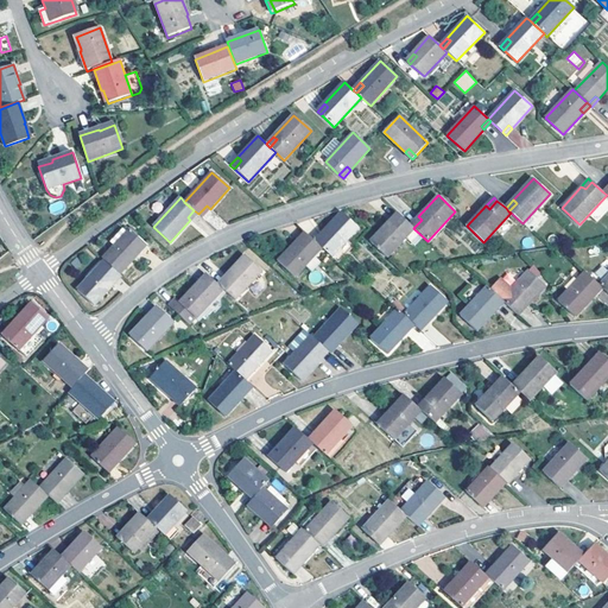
[(202,217),(210,209),(207,206),(198,214),(202,217)]
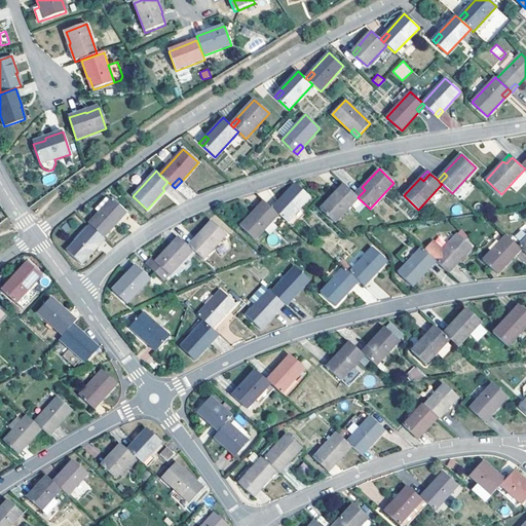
[(162,188),(164,190),(171,184),(167,182),(162,188)]
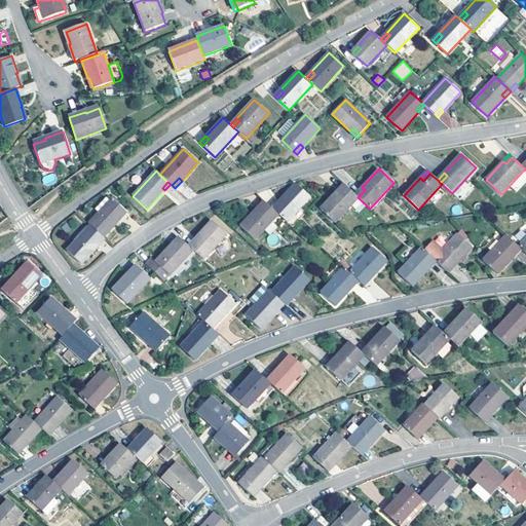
[(296,183),(278,202),(282,204),(275,212),(282,218),(287,222),(300,208),(310,196),(296,183)]
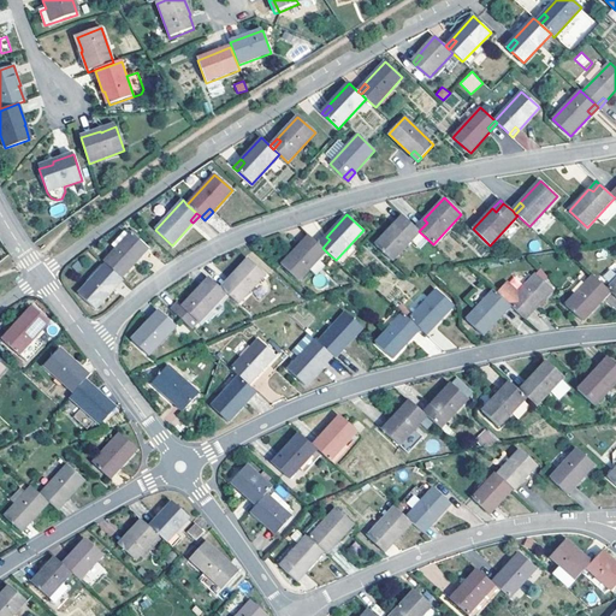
[(398,226),(406,218),(403,215),(396,224),(398,226)]
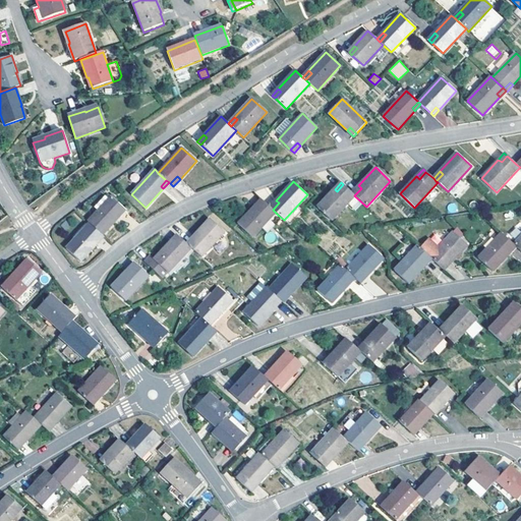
[(352,192),(343,184),(337,191),(335,189),(317,208),(332,221),(355,196),(354,195),(352,192)]
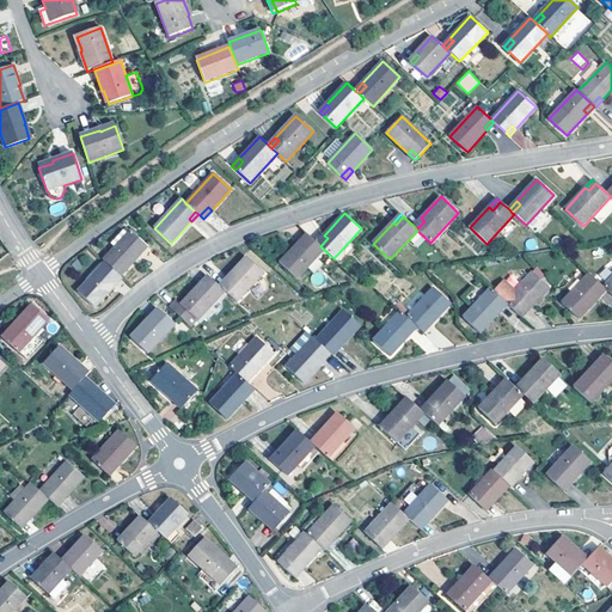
[(424,221),(421,218),(414,226),(416,230),(424,221)]
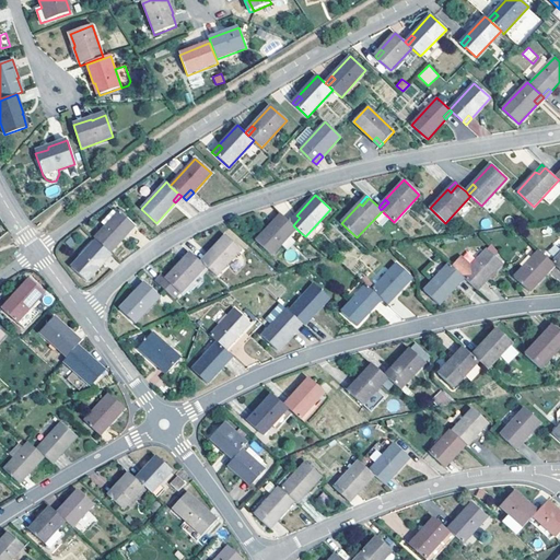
[(126,230),(131,223),(119,211),(94,238),(95,241),(108,252),(109,253),(128,233),(126,230)]
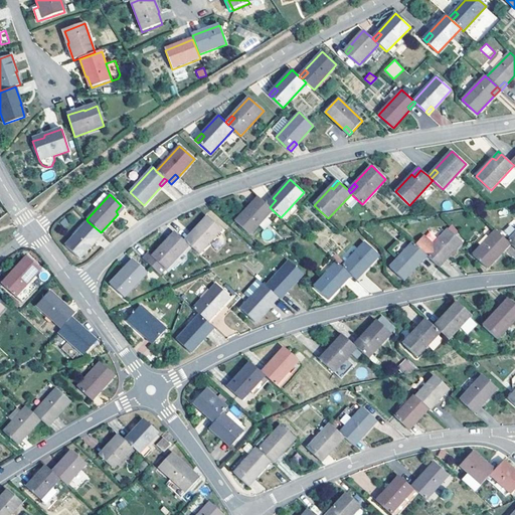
[(255,205),(261,199),(259,196),(252,203),(255,205)]
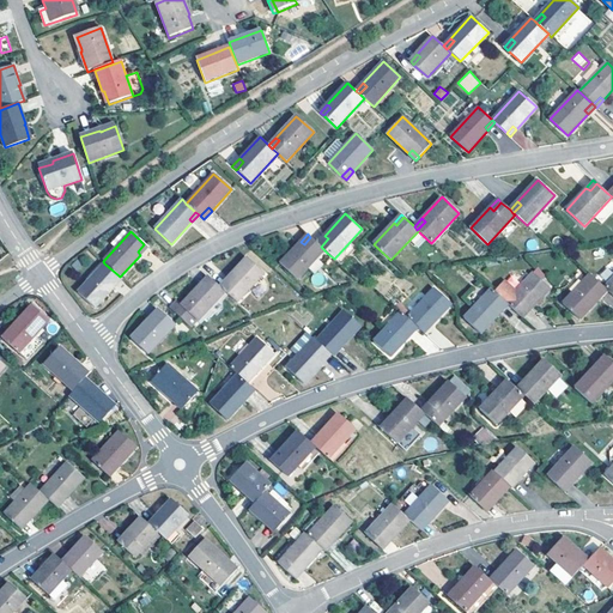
[(317,243),(321,247),(328,238),(325,236),(317,243)]
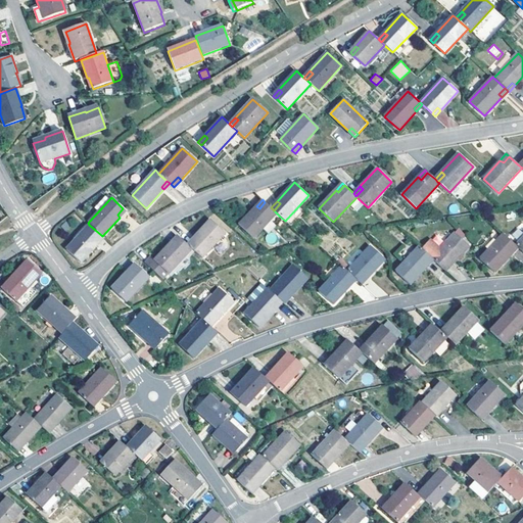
[(271,207),(265,202),(259,208),(256,206),(239,225),(254,239),(263,229),(269,234),(276,227),(274,225),(280,217),(274,210),(271,207)]
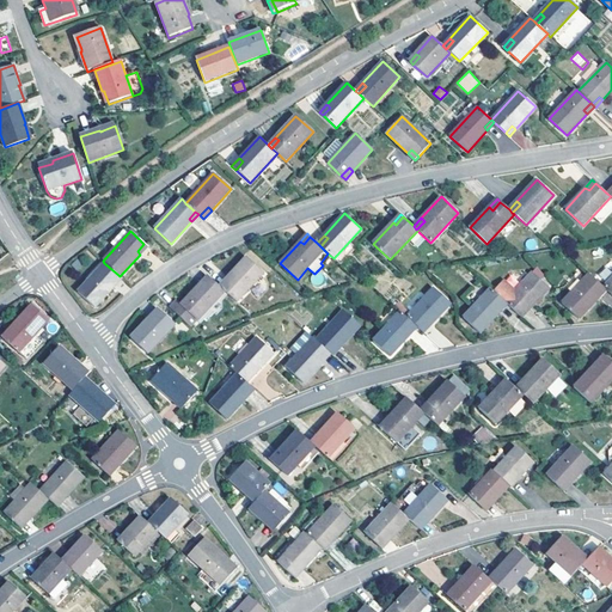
[(356,246),(349,242),(334,258),(340,264),(356,246)]
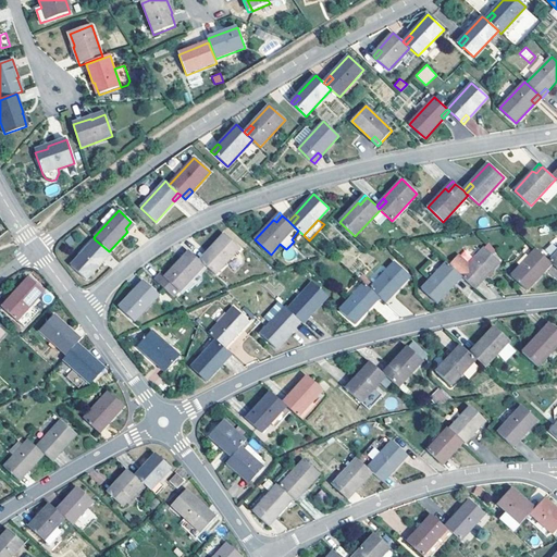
[(125,229),(127,232),(134,224),(131,222),(125,229)]
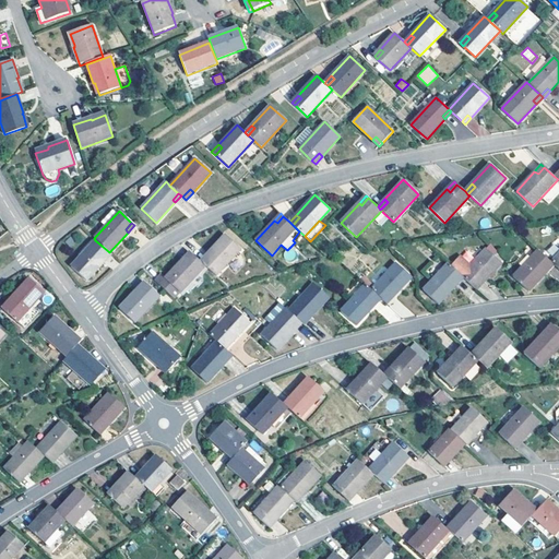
[(211,257),(203,264),(205,266),(216,276),(241,249),(226,235),(207,254),(211,257)]
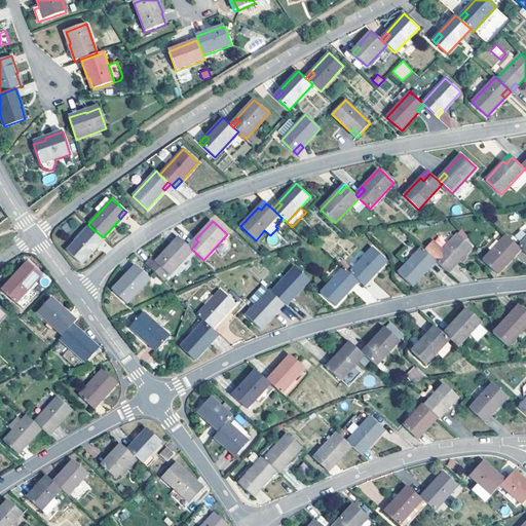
[(102,236),(89,226),(67,251),(82,264),(99,246),(96,242),(102,236)]
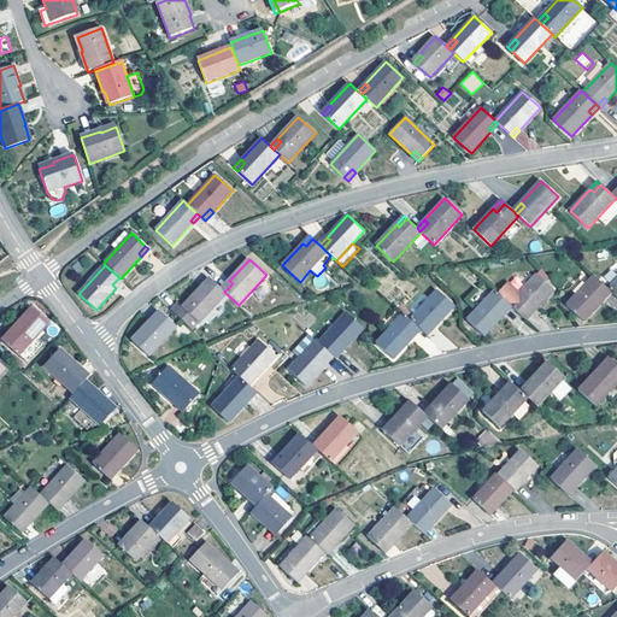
[(530,309),(534,312),(554,291),(536,275),(519,294),(509,285),(499,294),(509,304),(511,306),(523,317),(530,309)]
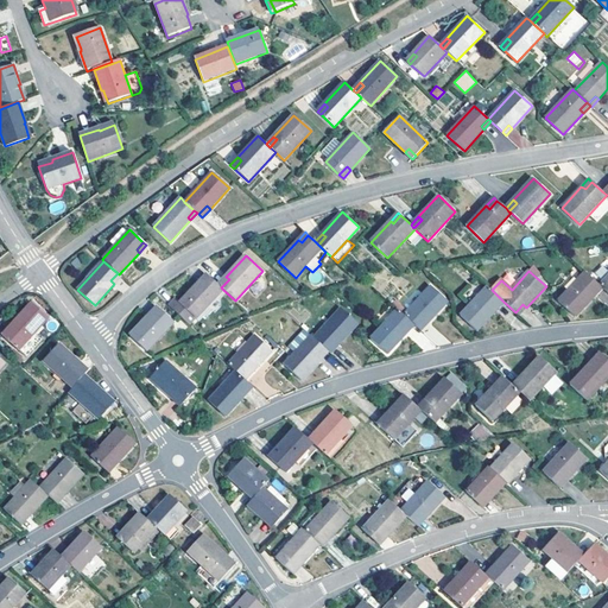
[(600,285),(586,272),(558,302),(576,317),(595,296),(593,293),(600,285)]
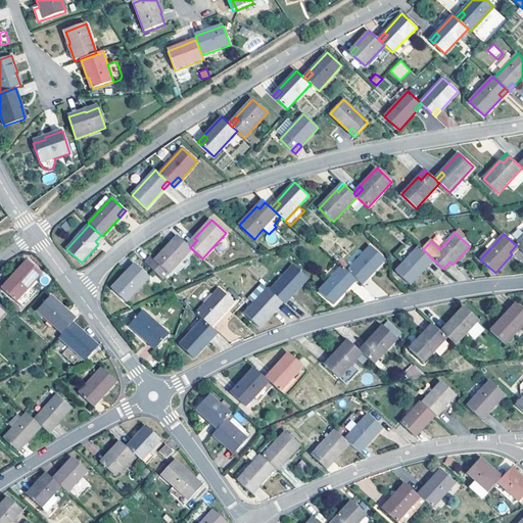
[(95,241),(98,244),(104,238),(102,236),(101,235),(95,241)]
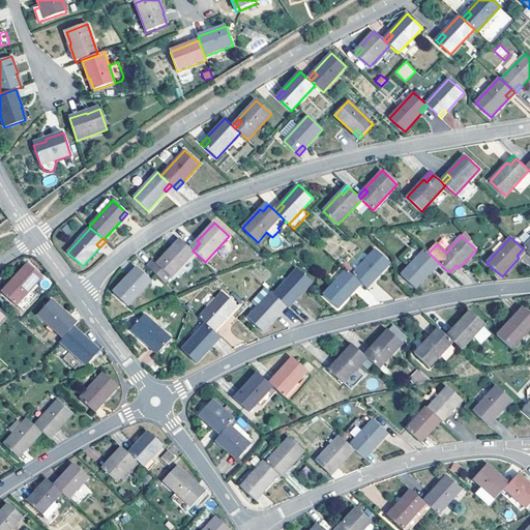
[(176,247),(182,241),(180,239),(174,245),(176,247)]
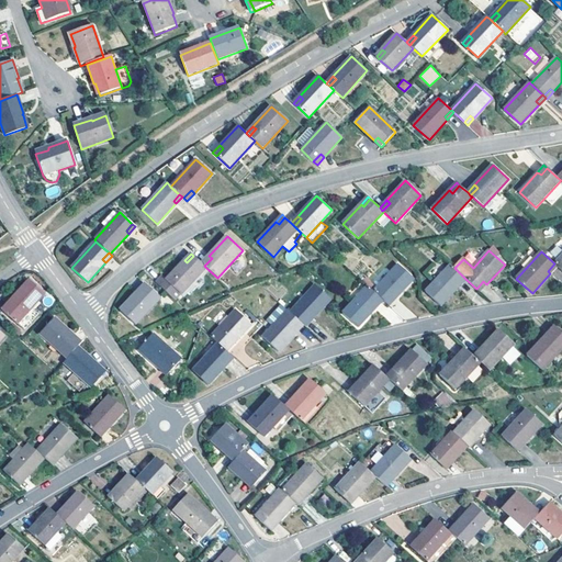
[(184,260),(166,280),(163,277),(157,283),(176,301),(206,268),(204,266),(201,263),(193,256),(187,262),(184,260)]
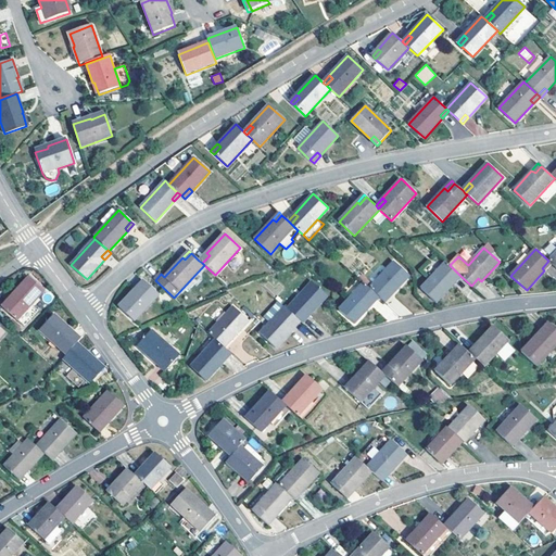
[(199,261),(202,263),(210,255),(206,253),(199,261)]
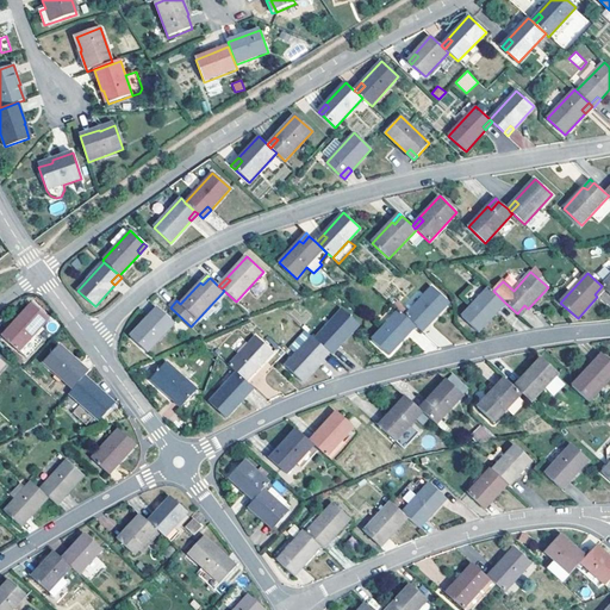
[(595,294),(597,297),(604,288),(602,286),(595,294)]
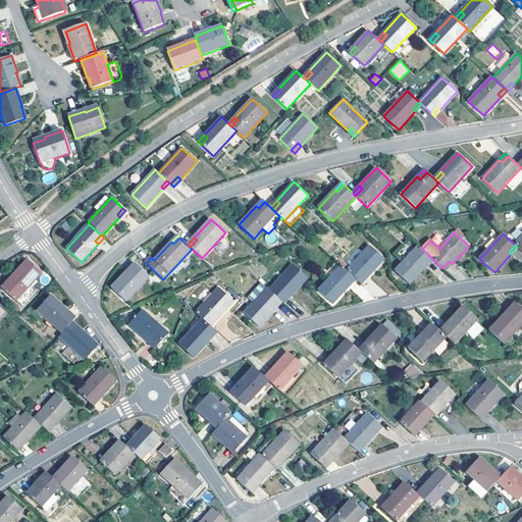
[(356,279),(358,281),(364,275),(367,277),(384,259),(370,246),(346,271),(353,276),(356,279)]
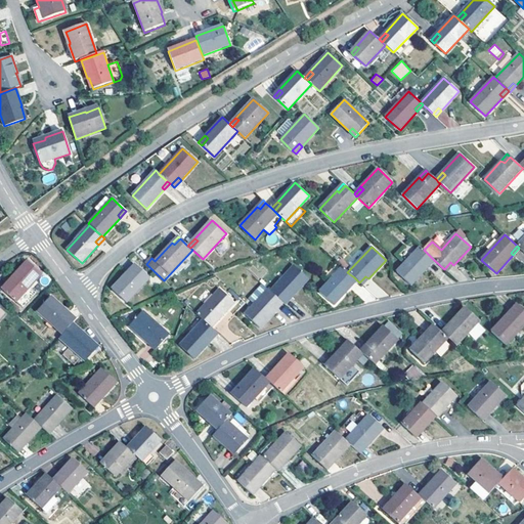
[(426,264),(432,258),(424,250),(420,247),(397,271),(411,286),(429,267),(426,264)]
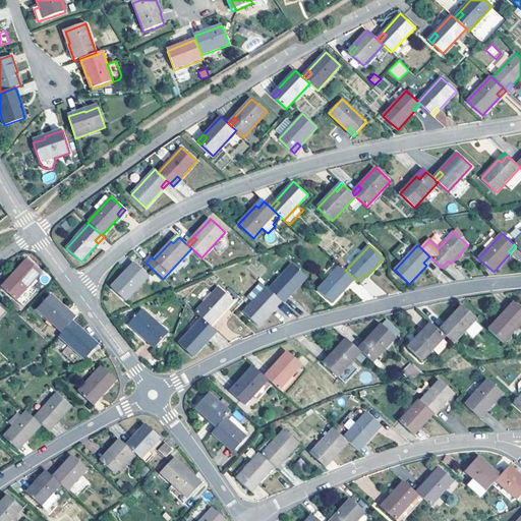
[(423,263),(426,266),(431,258),(429,256),(423,263)]
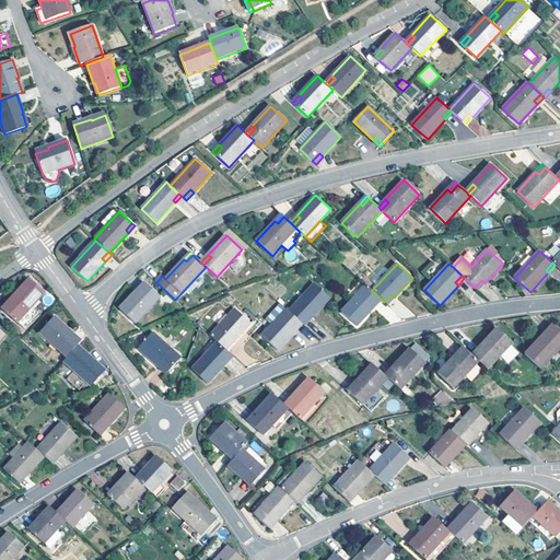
[(19,323),(32,307),(45,293),(30,279),(9,302),(11,304),(4,312),(18,323),(19,323)]
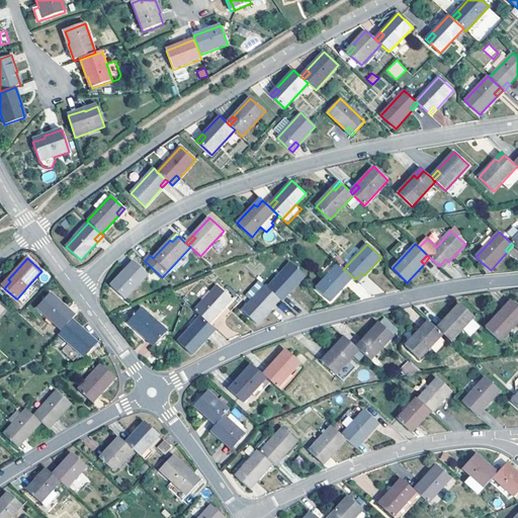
[(442,269),(448,262),(445,259),(439,266),(442,269)]
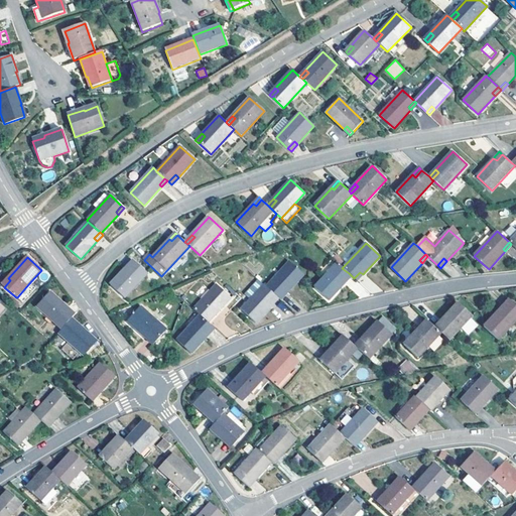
[(130,269),(136,263),(133,260),(127,266),(130,269)]
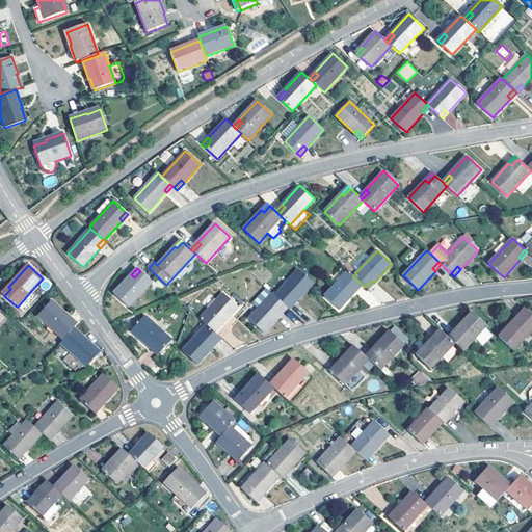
[(284,304),(286,307),(293,299),(296,302),(314,284),(298,270),(274,295),(284,304)]
